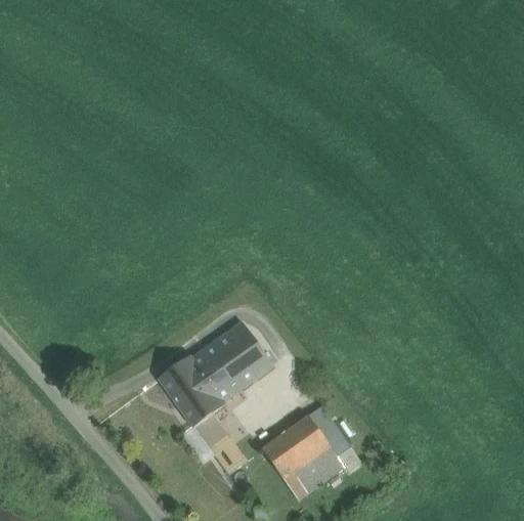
[(243,323),(201,353),(231,396),(273,365),(243,323)]
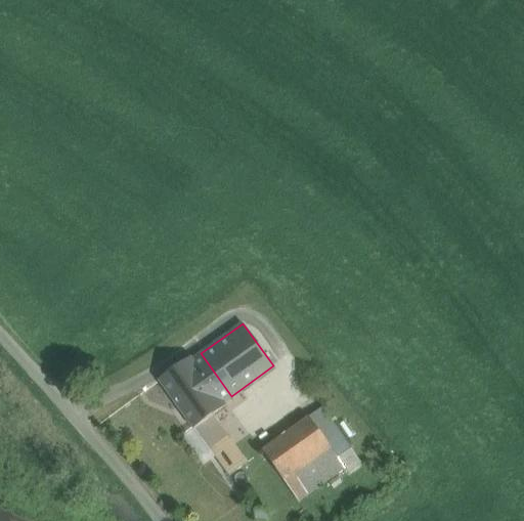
[(190,357),(160,379),(193,426),(194,425),(211,446),(227,434),(212,413),(224,404),(223,402),(231,396),(201,353),(191,359),(190,357)]
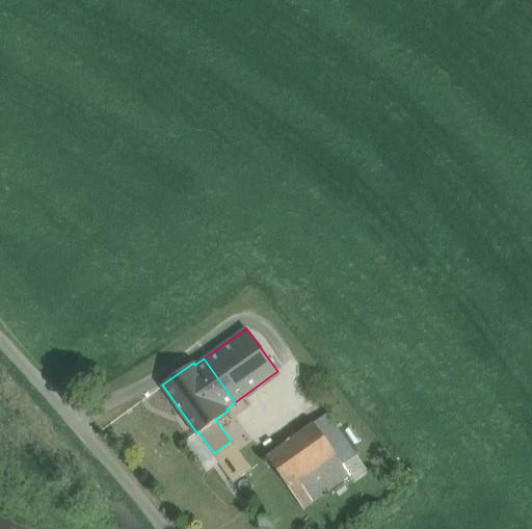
[(355,454),(326,413),(314,422),(336,452),(343,463),(355,454)]
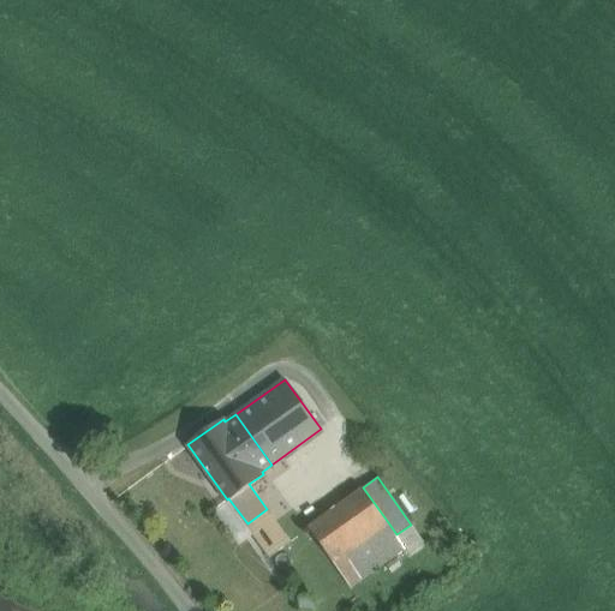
[(363,487),(308,527),(333,562),(388,522),(363,487)]
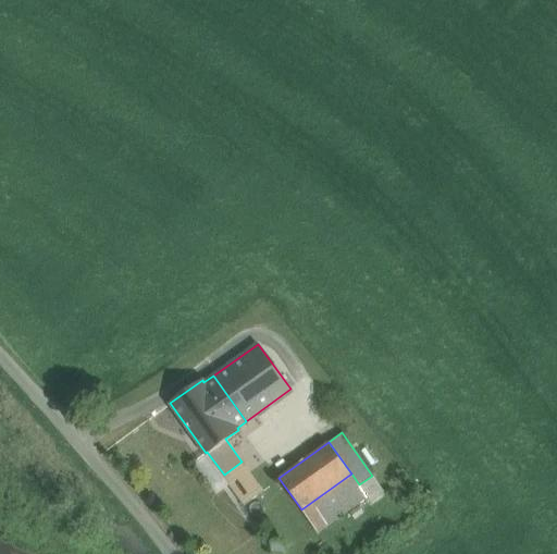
[(207,452),(206,453),(198,458),(219,488),(229,481),(224,475),(207,452)]
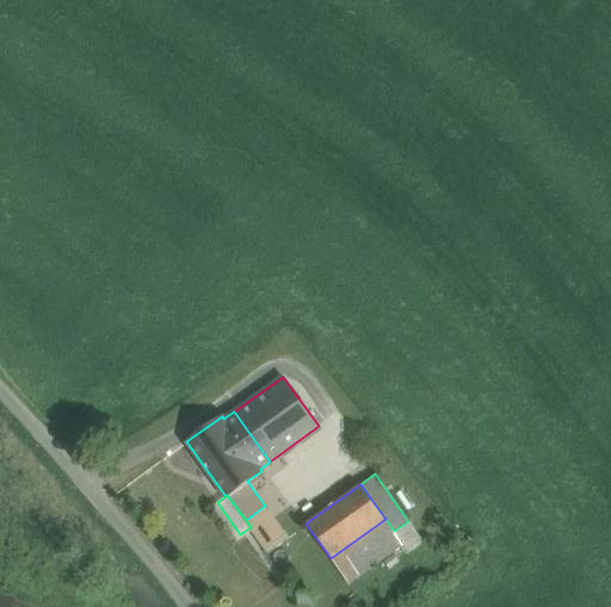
[(265,506),(246,520),(251,527),(267,551),(288,537),(265,506)]
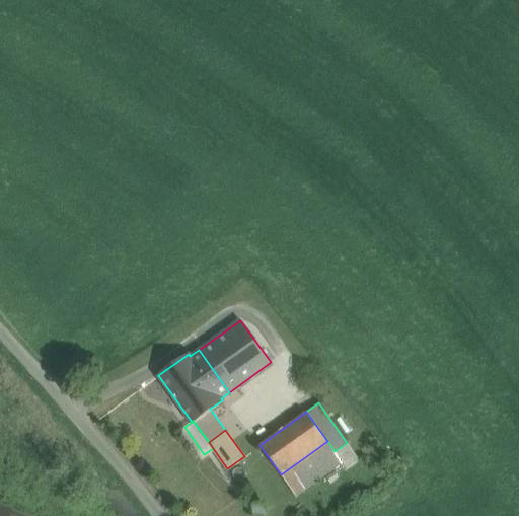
[(327,441),(281,474),(296,495),(342,461),(335,451),(327,441)]
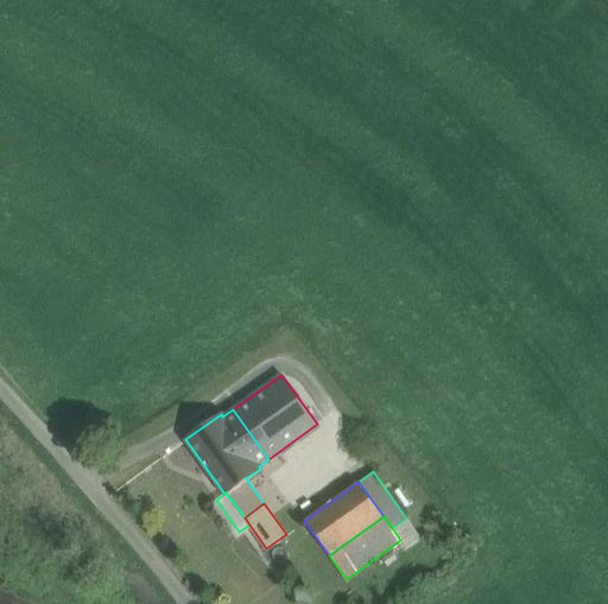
All buildings are outlined.
